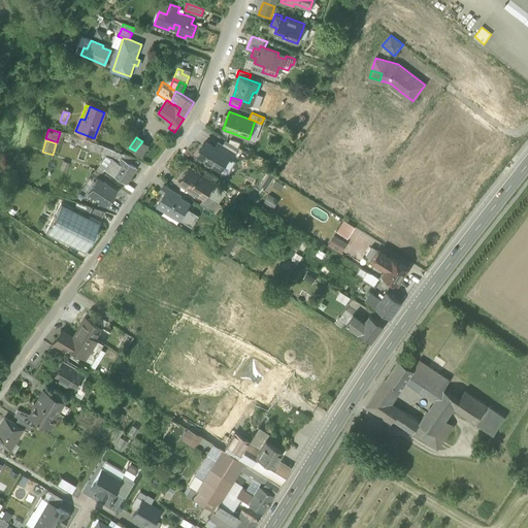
[(226,140),(223,144),(236,153),(238,149),(226,140)]
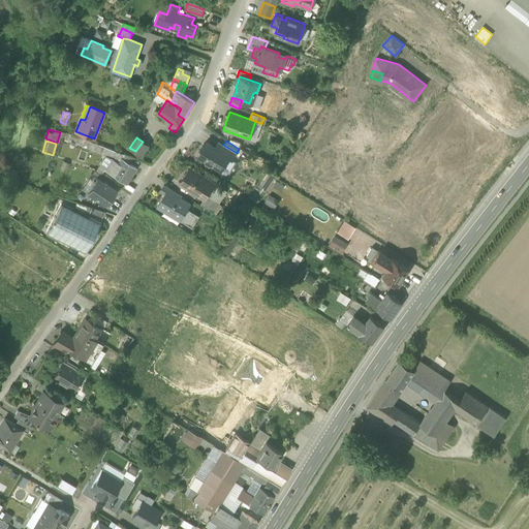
[(149,146),(143,142),(135,151),(142,156),(149,146)]
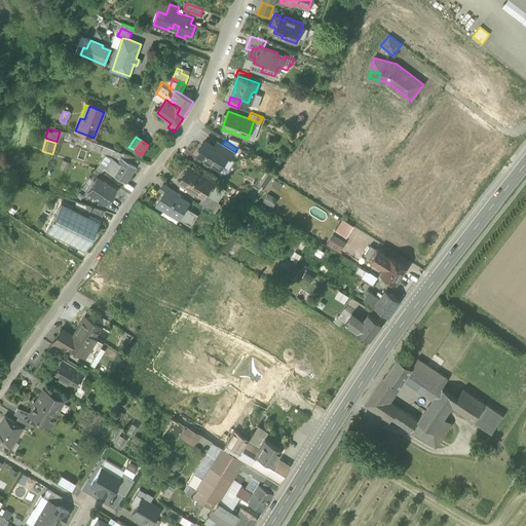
[(211,163),(221,170),(229,156),(219,149),(214,146),(205,141),(197,154),(204,159),(204,161),(209,163),(211,163)]
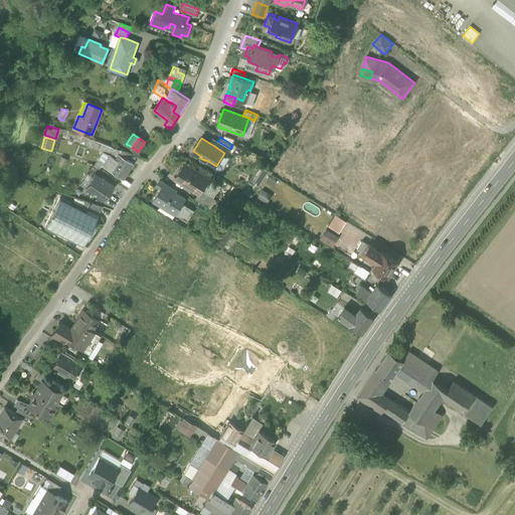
[(110,155),(116,159),(119,155),(121,152),(122,151),(95,140),(93,145),(104,149),(104,153),(110,155)]
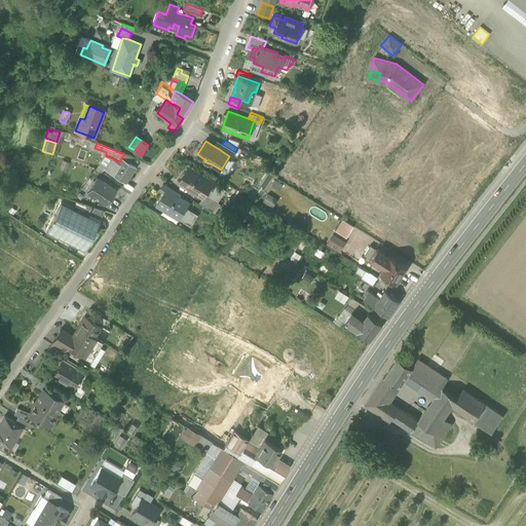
[(229,156),(231,158),(235,152),(222,144),(219,149),(229,156)]
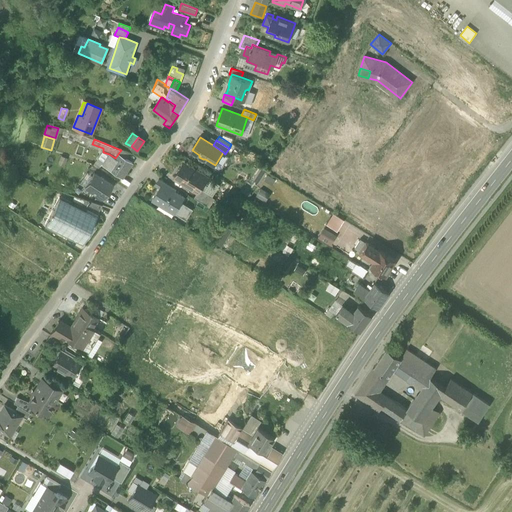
[(98,160),(103,164),(109,154),(103,152),(98,160)]
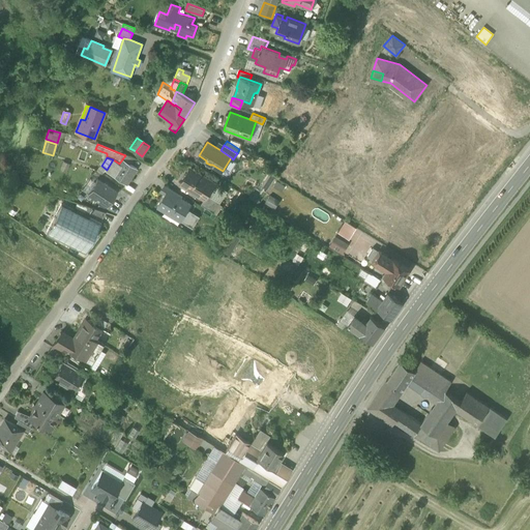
[(119,164),(113,159),(107,170),(113,173),(119,164)]
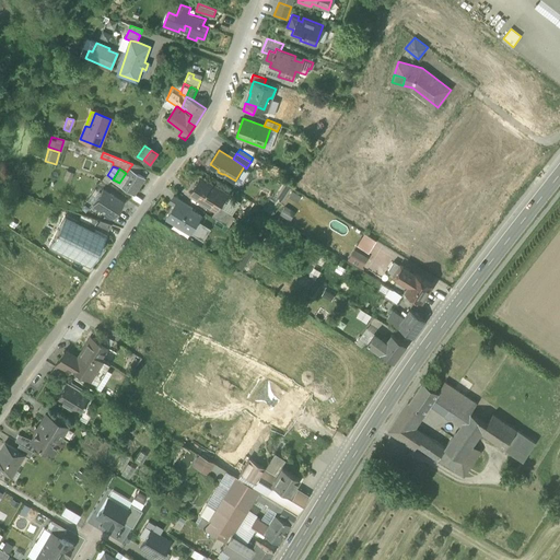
[(129,168),(126,173),(119,183),(118,185),(133,195),(144,179),(129,168)]
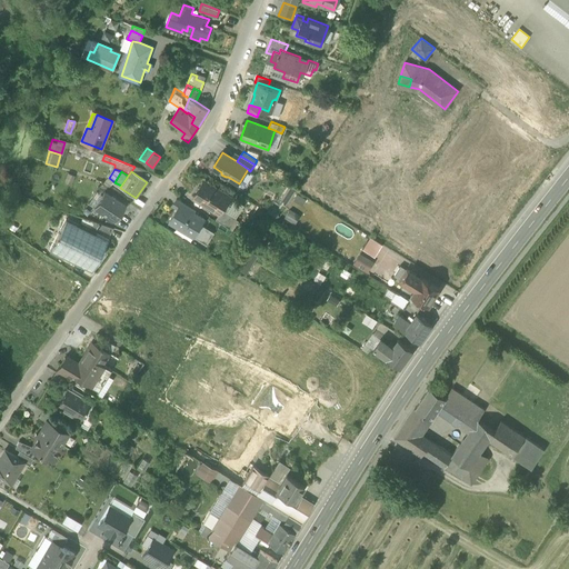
[(219,213),(220,213),(223,209),(231,197),(205,181),(195,198),(219,213)]
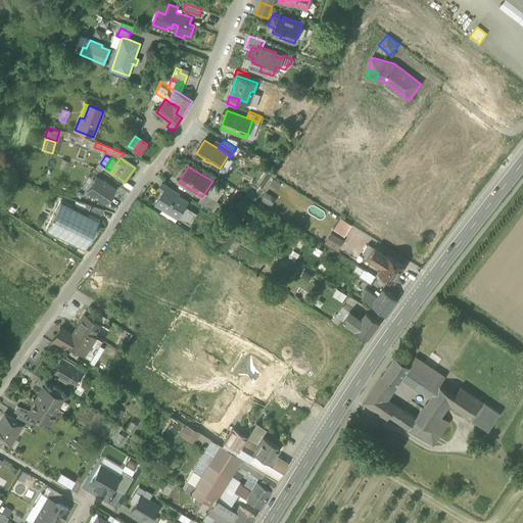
[(257,184),(265,188),(272,175),(266,171),(257,184)]
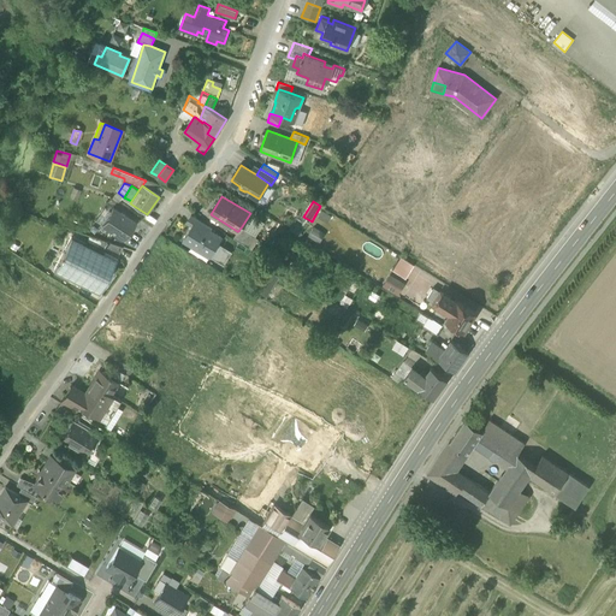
[(135,224),(113,208),(101,225),(124,240),(135,224)]
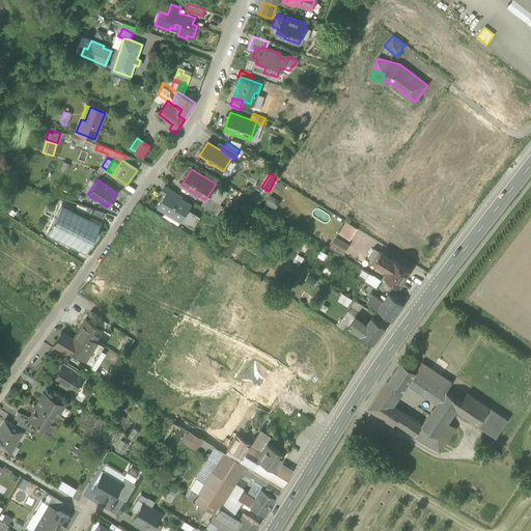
[(285,186),(278,180),(274,186),(282,192),(285,186)]
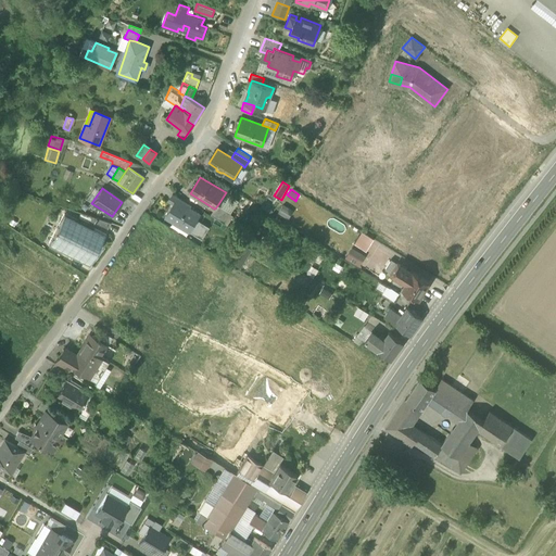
[(173,204),(178,207),(181,203),(182,201),(172,194),(168,201),(173,204)]
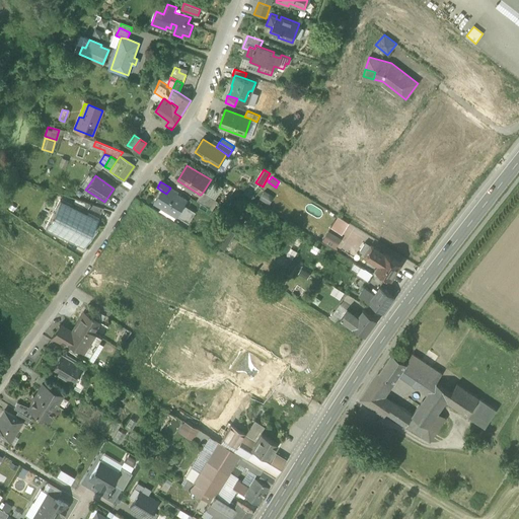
[(166,207),(178,214),(183,205),(187,201),(176,195),(169,190),(166,194),(161,191),(154,202),(165,209),(166,207)]
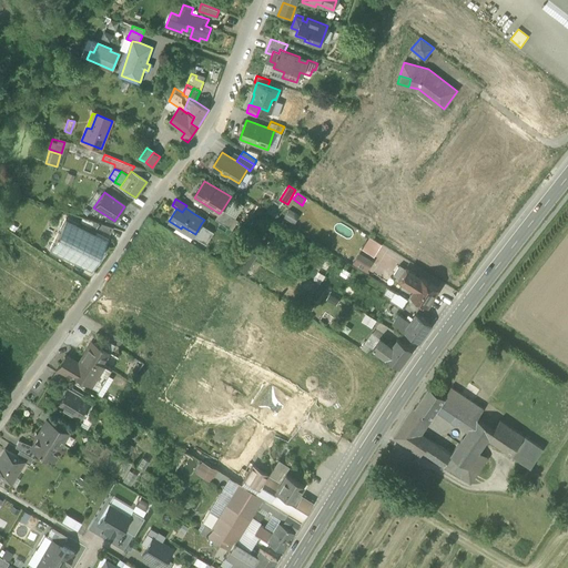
[(215,219),(230,227),(236,216),(223,209),(220,213),(219,213),(215,219)]
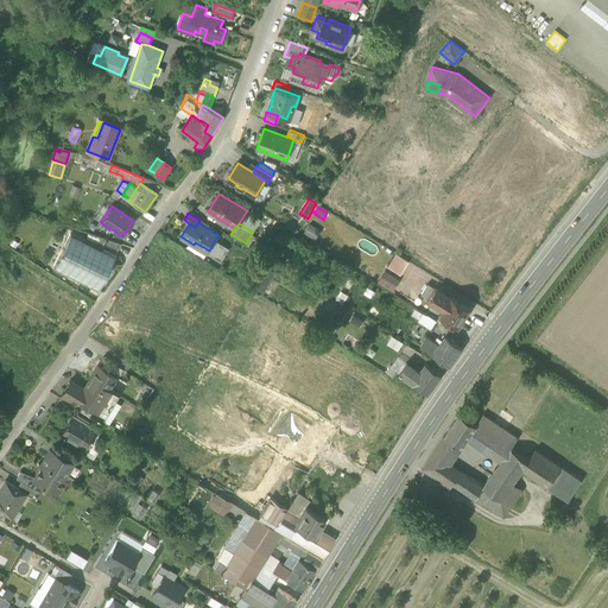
[(310,223),(304,232),(316,240),(322,230),(310,223)]
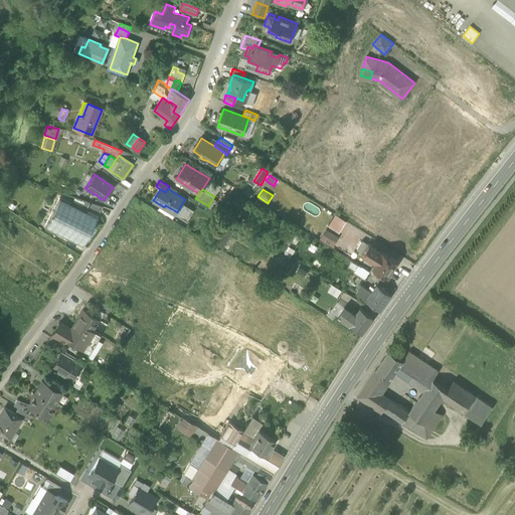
[(98,217),(59,198),(44,225),(82,245),(98,217)]
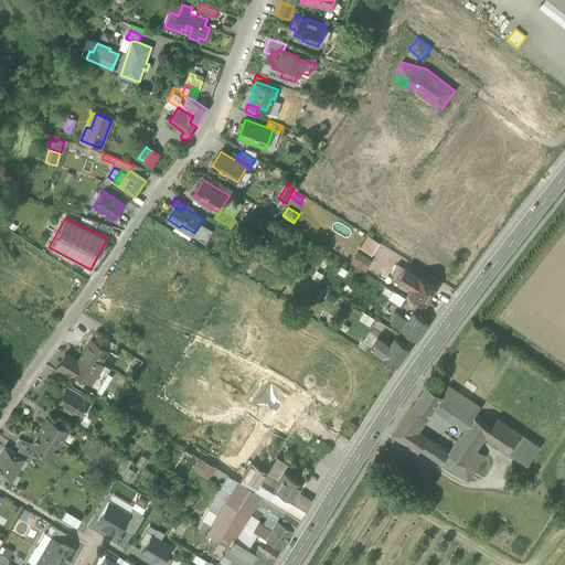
[(113,227),(94,221),(91,227),(107,236),(113,227)]
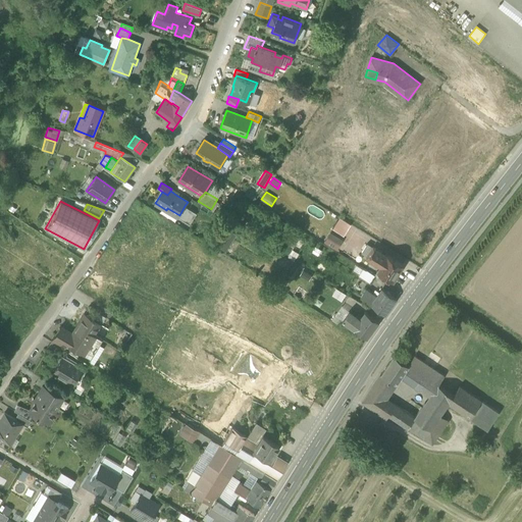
[(185,206),(179,215),(177,217),(190,224),(197,213),(185,206)]
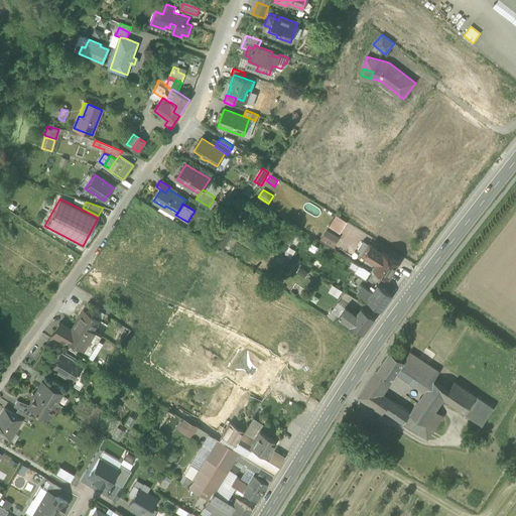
[(164,208),(175,215),(177,213),(165,206),(164,208)]
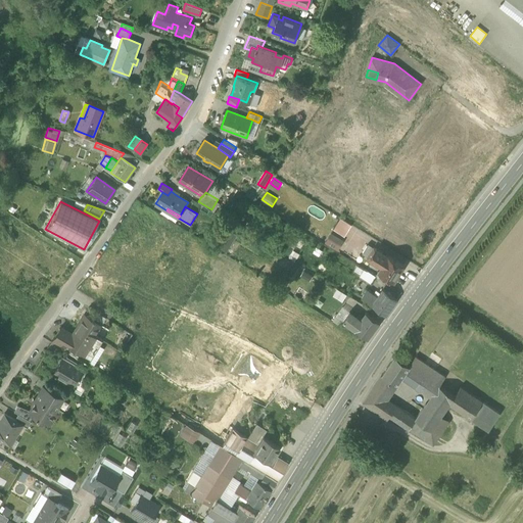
[(351,225),(340,218),(334,229),(344,235),(351,225)]
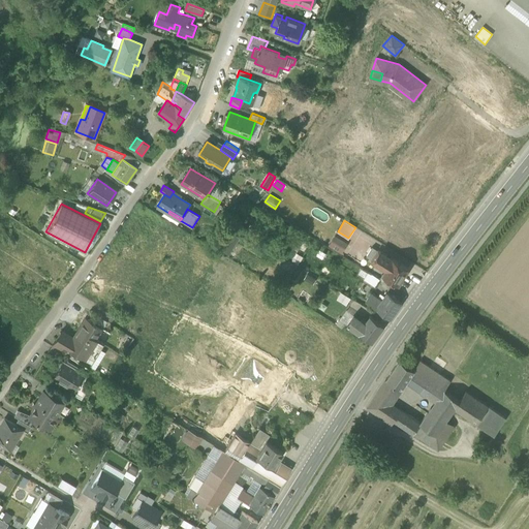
[(342,253),(347,244),(335,236),(329,244),(342,253)]
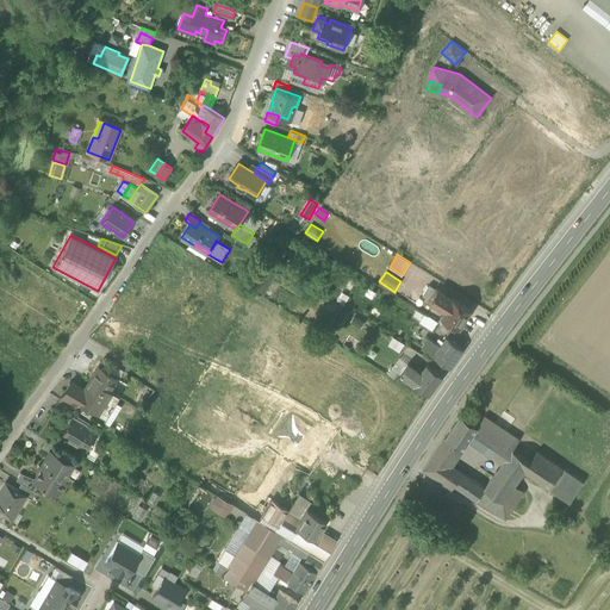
[(260,291),(265,293),(272,281),(267,278),(260,291)]
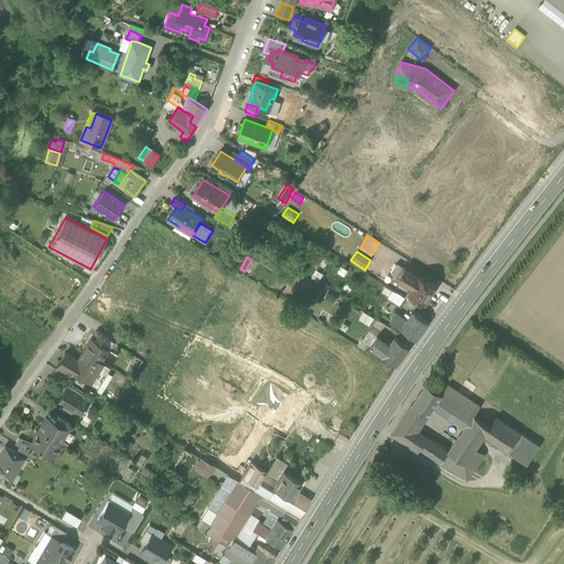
[(390,273),(397,277),(403,266),(397,262),(390,273)]
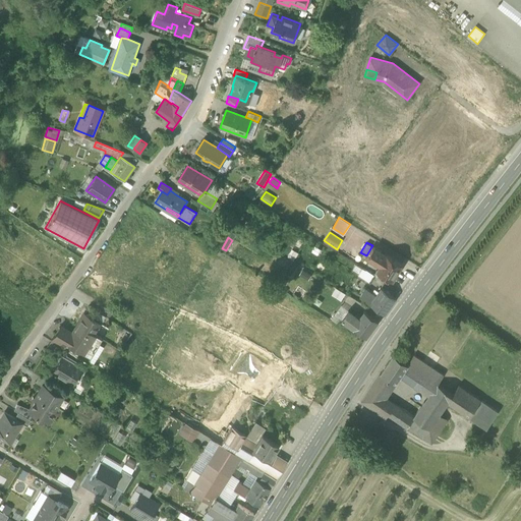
[(372,245),(366,255),(381,265),(387,254),(372,245)]
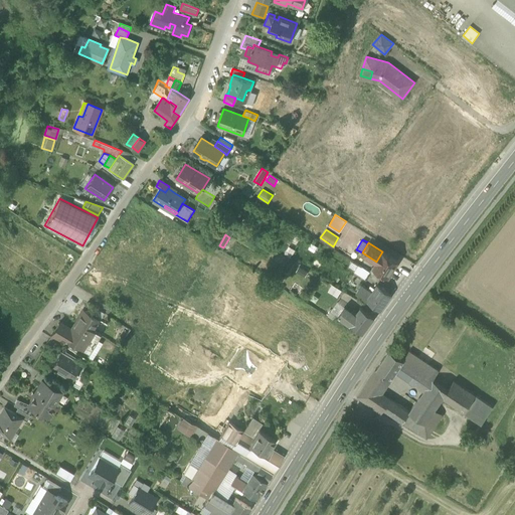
[(289,255),(293,248),(287,245),(283,251),(289,255)]
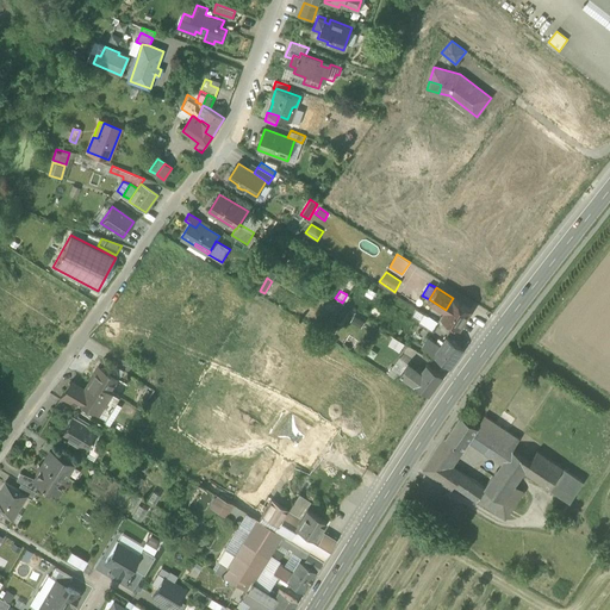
[(453,298),(446,310),(442,316),(458,325),(460,327),(467,315),(471,309),(465,305),(453,298)]
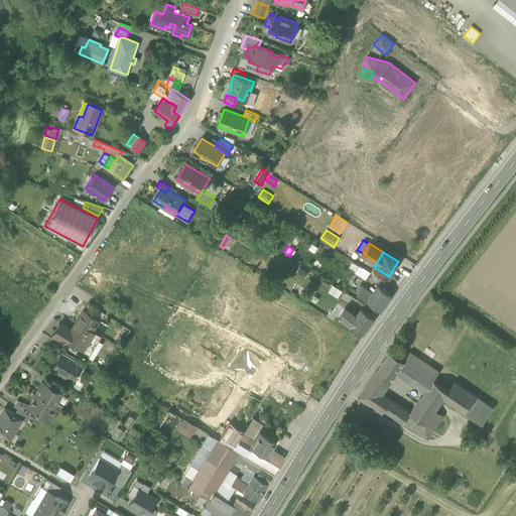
[(366,279),(371,272),(360,265),(355,272),(366,279)]
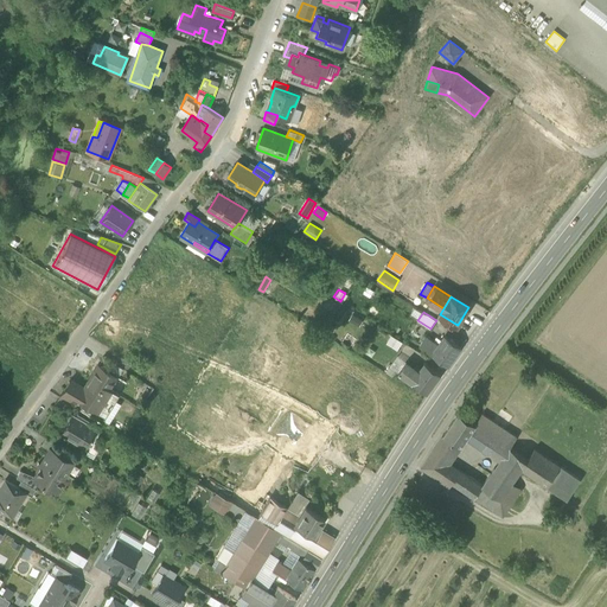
[(363,320),(352,313),(349,320),(358,327),(363,320)]
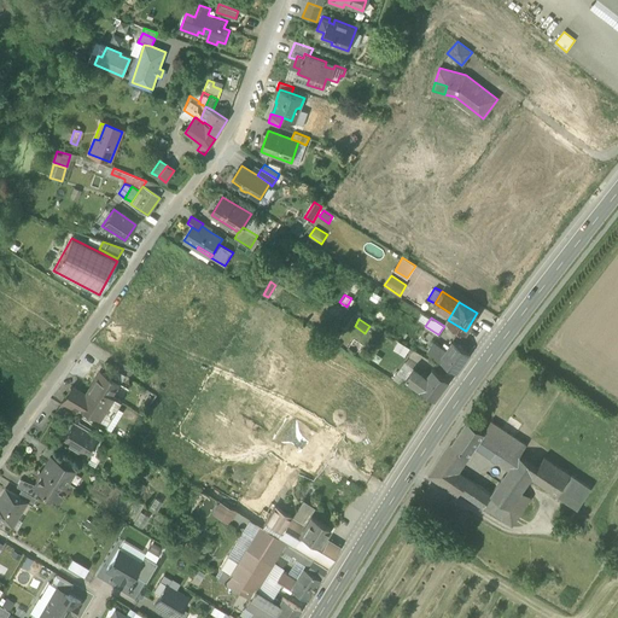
[(448,320),(444,326),(460,336),(464,330),(448,320)]
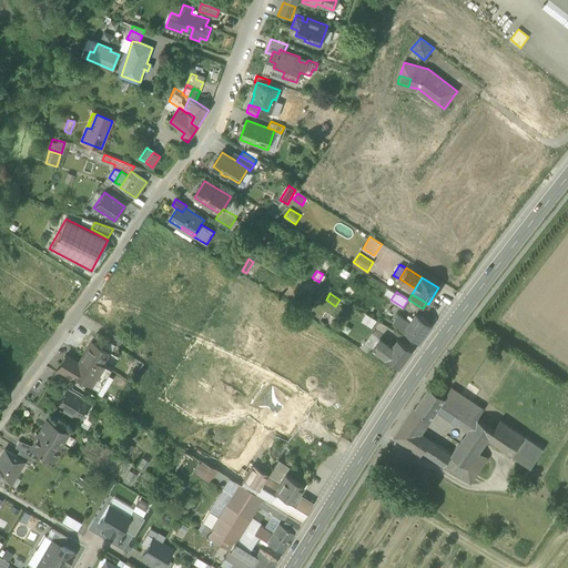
[(365,321),(374,326),(378,320),(368,314),(365,321)]
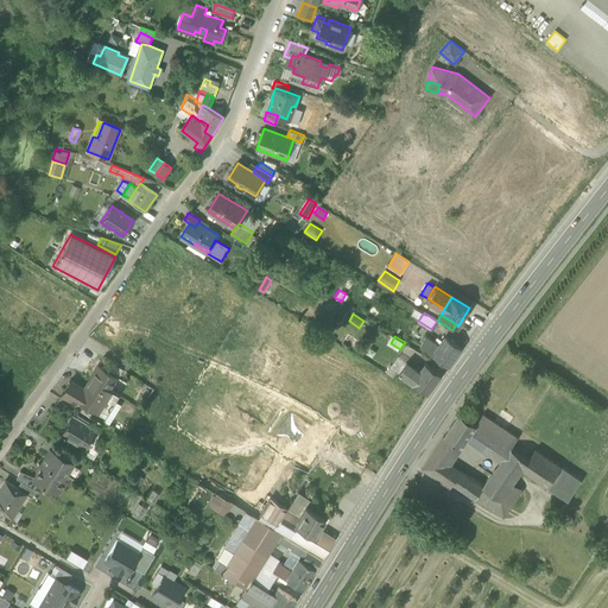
[(420,344),(449,365),(461,348),(444,336),(439,346),(425,336),(422,341),(420,344)]
